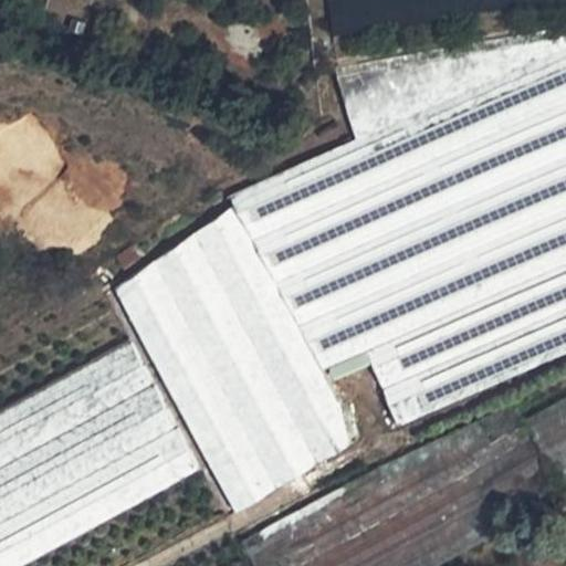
[(43,19),(45,7),(34,4),(32,16),(43,19)]
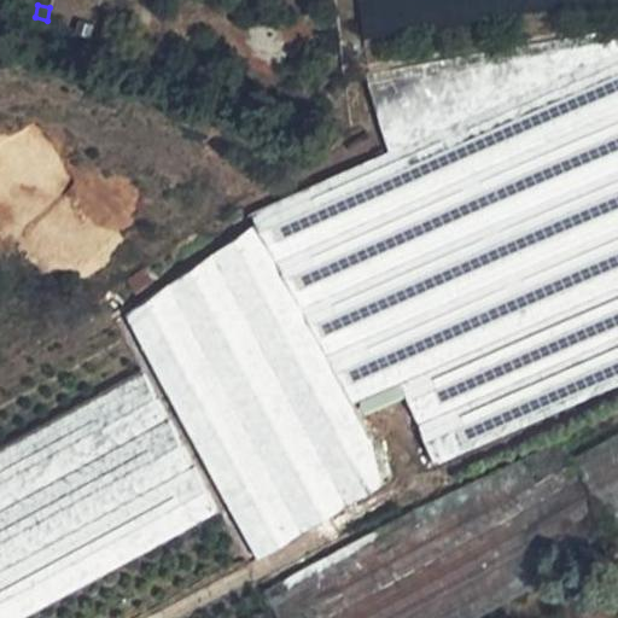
[(617,28),(368,74),(388,151),(251,213),(257,226),(359,400),(406,382),(437,458),(617,379),(617,28)]
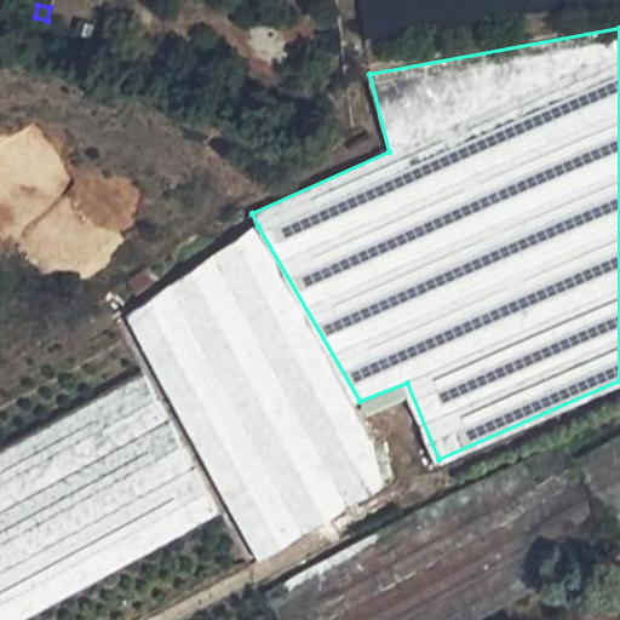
[(145,230),(0,184),(0,241),(114,276),(145,230)]
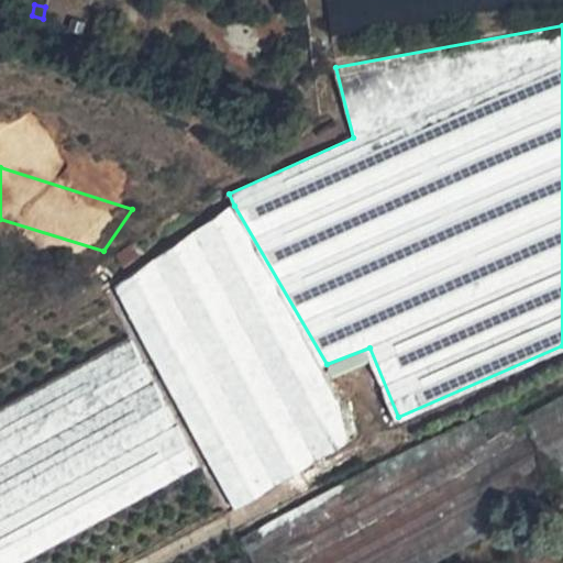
[(327,364),(234,206),(112,287),(235,506),(354,432),(345,401),(343,396),(341,390),(338,384),(333,377),(327,364)]
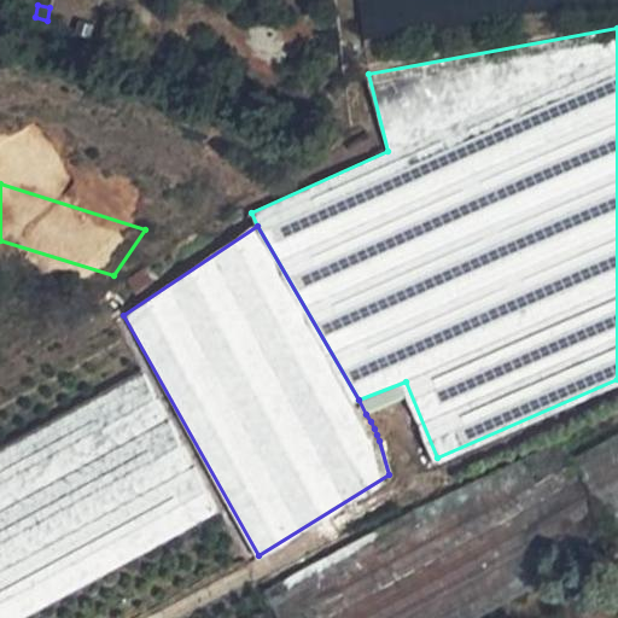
[(117,327),(0,390),(0,617),(130,617),(243,557),(117,327)]
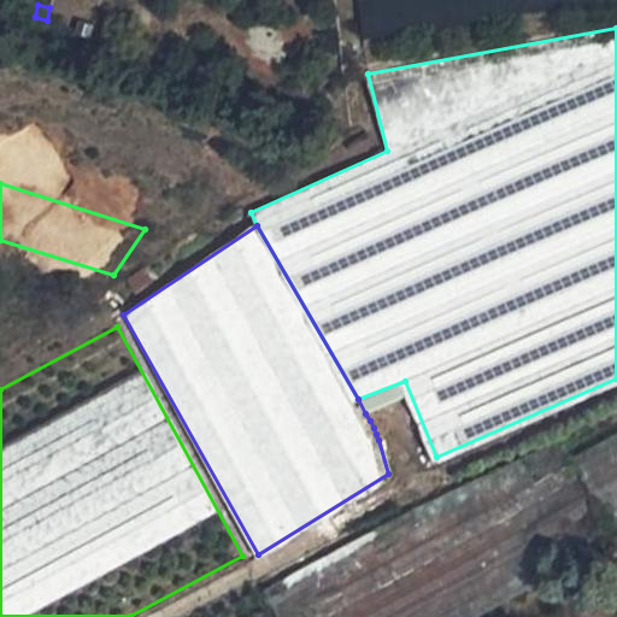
[(616,428),(575,452),(562,434),(456,492),(452,485),(264,587),(280,616),(468,616),(616,535),(616,428)]
